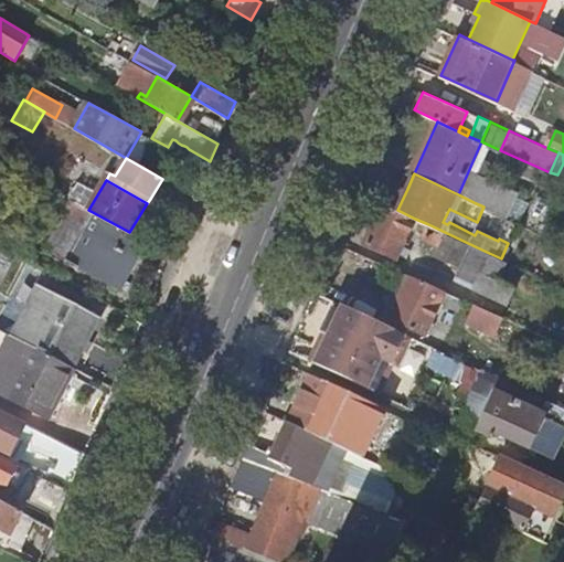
[(55,255),(53,258),(76,271),(77,267),(116,288),(142,240),(137,236),(129,232),(88,210),(71,199),(44,248),(55,255)]
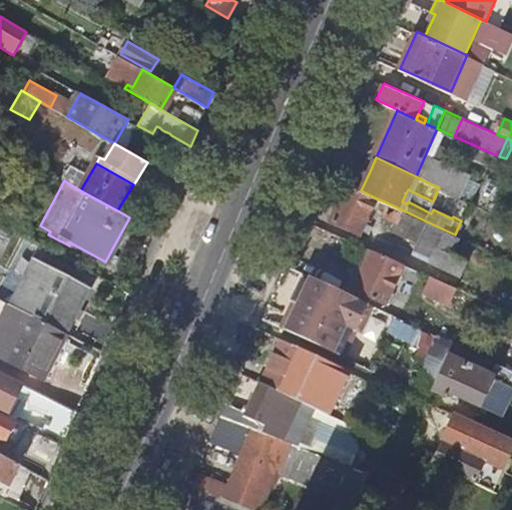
[(361,190),(348,184),(331,220),(361,233),(377,198),(361,190)]
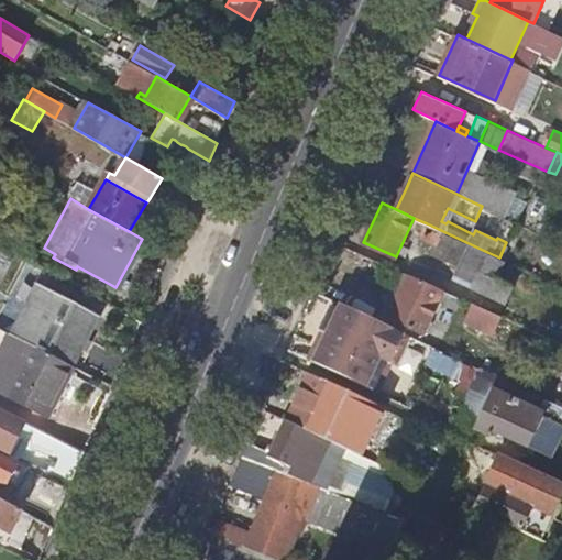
[(428,251),(461,265),(471,244),(427,223),(421,235),(432,240),(428,251)]
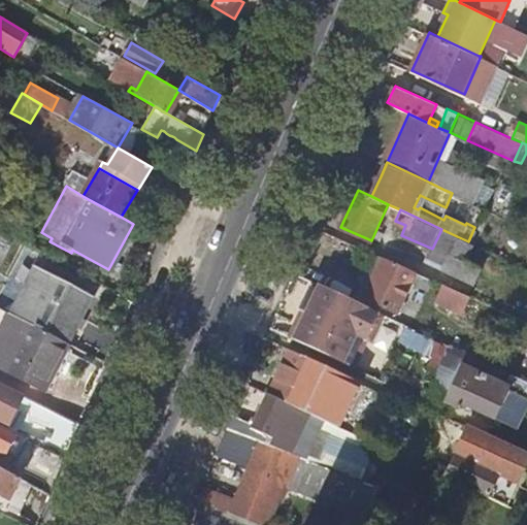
[(427,259),(442,266),(457,236),(441,229),(432,249),(427,259)]
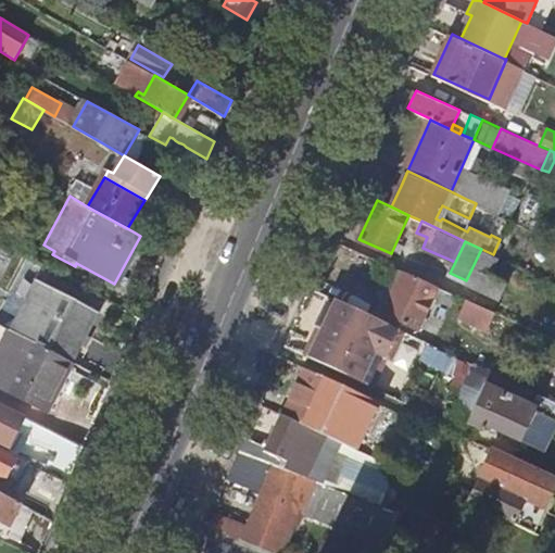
[(490,275),(499,256),(493,254),(481,249),(466,280),(465,284),(500,299),(507,283),(490,275)]
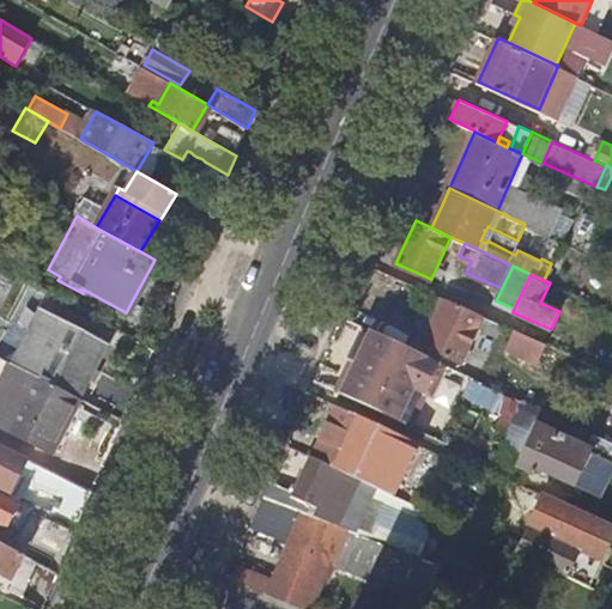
[(422,318),(432,323),(444,299),(434,294),(422,318)]
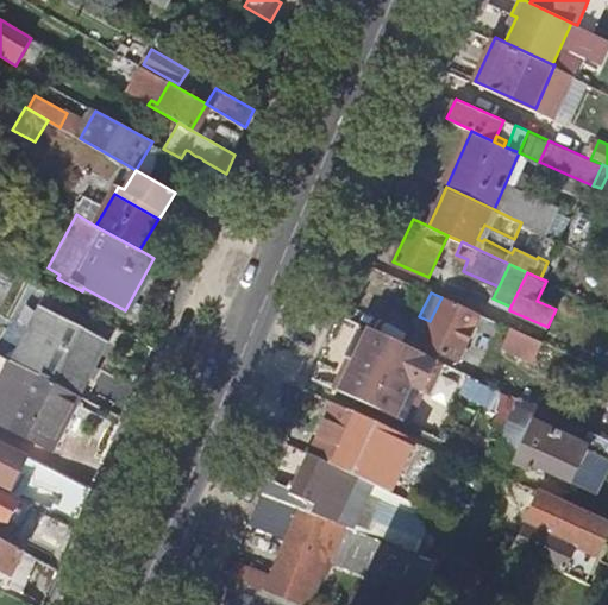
[(457,360),(480,312),(442,295),(442,297),(430,321),(419,342),(457,360)]
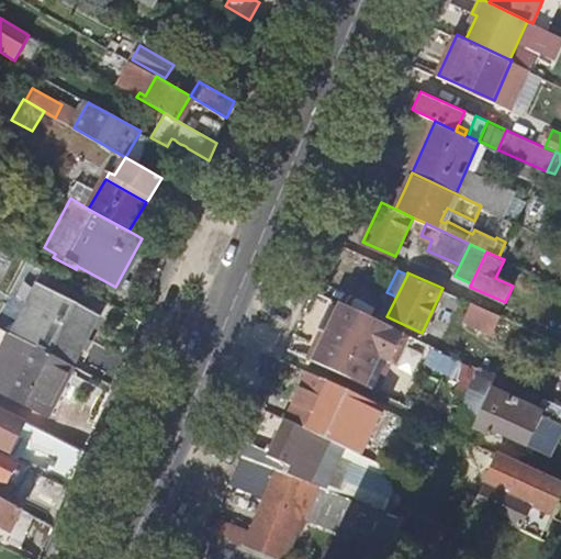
[(38,279),(10,333),(15,335),(43,282),(38,279)]
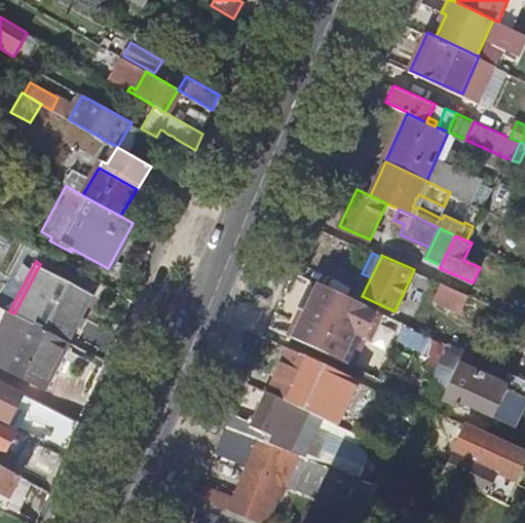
[(87,351),(104,361),(116,336),(82,318),(96,293),(40,264),(14,313),(27,320),(67,341),(69,342),(84,350),(87,351)]
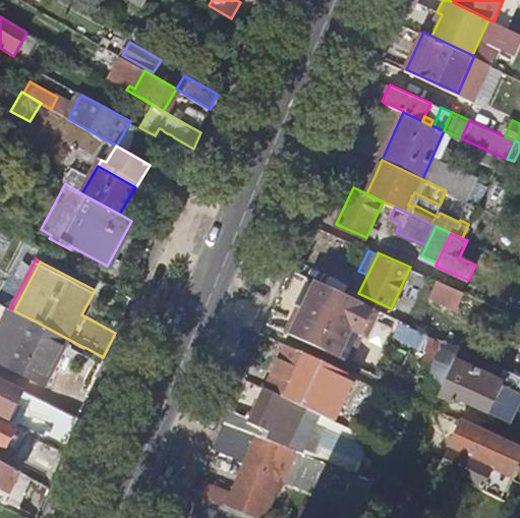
[(315,279),(290,333),(341,357),(354,331),(363,336),(377,307),(315,279)]
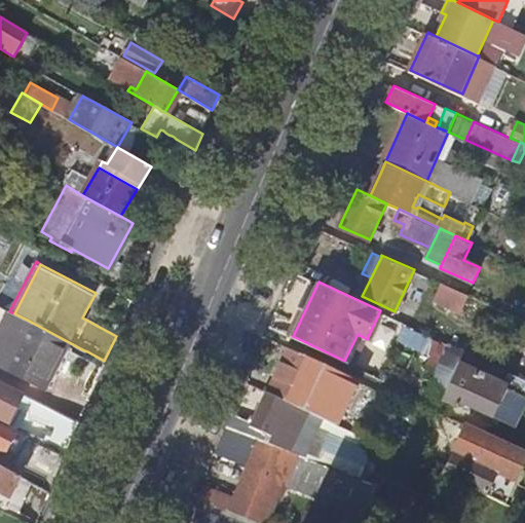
[(462,307),(469,294),(442,283),(436,295),(462,307)]
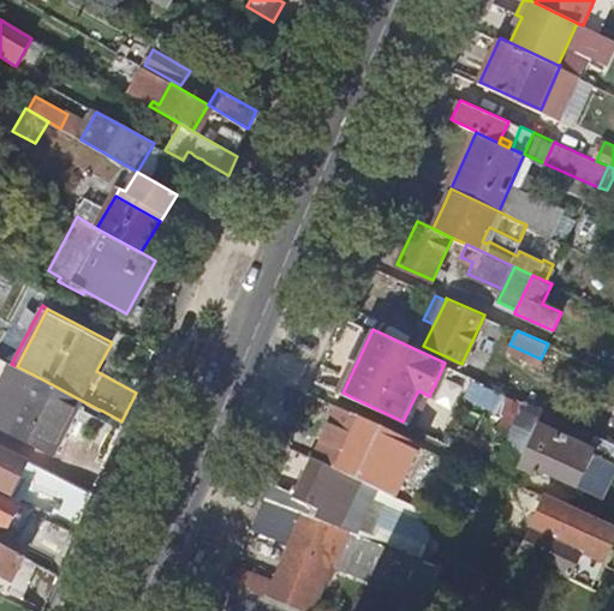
[(52,451),(78,399),(31,373),(3,426),(52,451)]
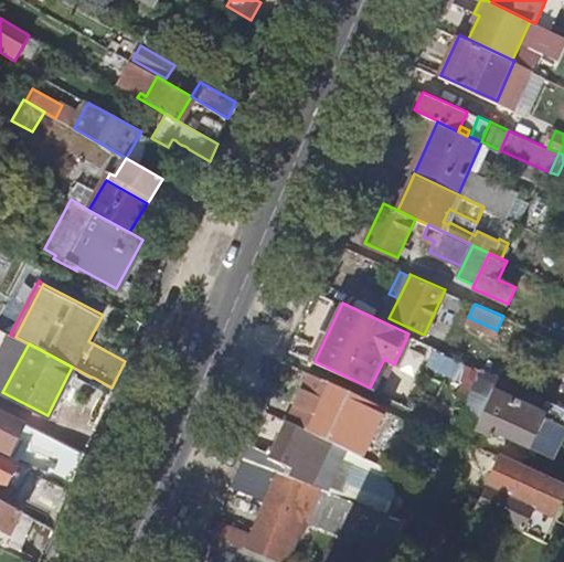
[(408,347),(401,367),(416,371),(423,352),(408,347)]
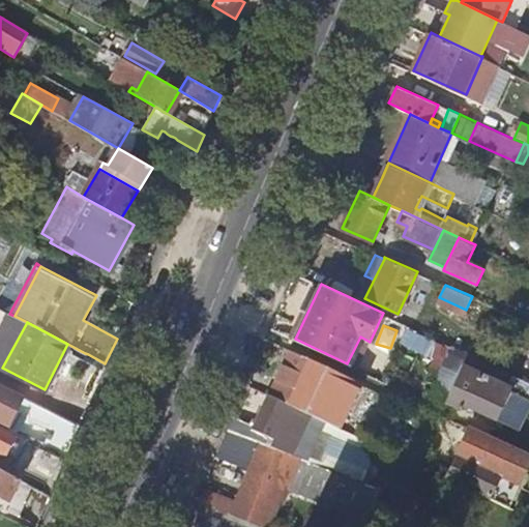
[(454,347),(429,403),(441,409),(445,402),(462,367),(468,353),(454,347)]
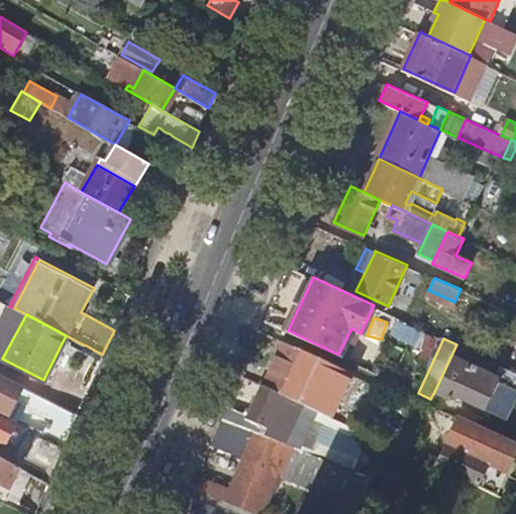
[(263,384),(300,402),(321,358),(283,340),(263,384)]
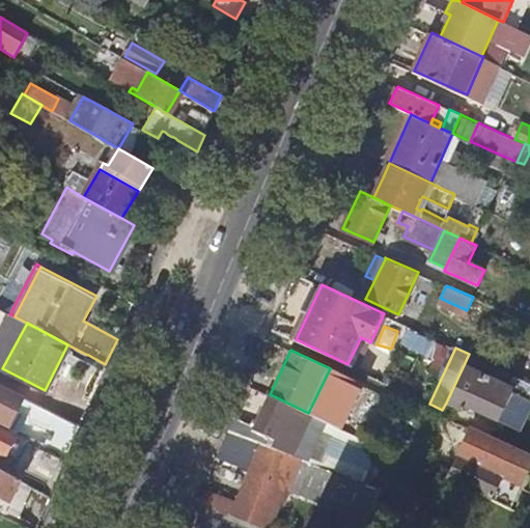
[(463,367),(446,403),(462,410),(465,407),(497,422),(513,390),(463,367)]
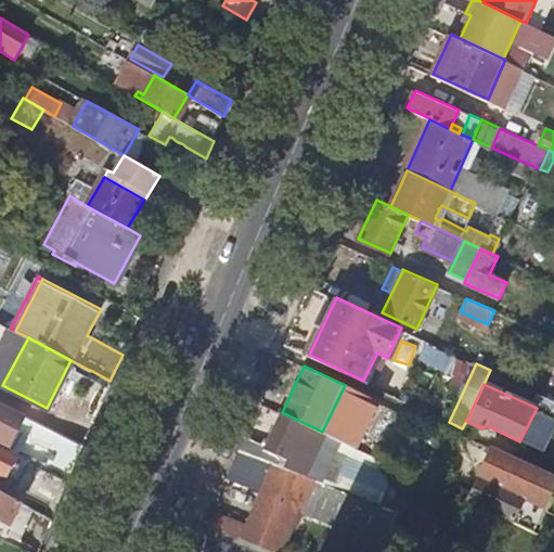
[(0,445),(7,448),(25,413),(0,400),(0,445)]
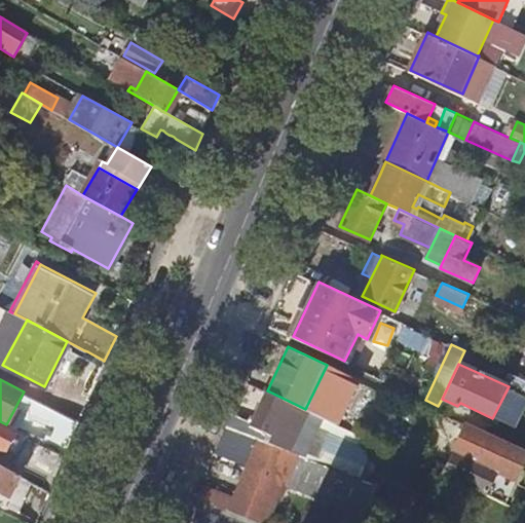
[(233,413),(228,425),(269,442),(283,411),(317,426),(323,417),(305,409),(267,390),(266,390),(252,421),(233,413)]
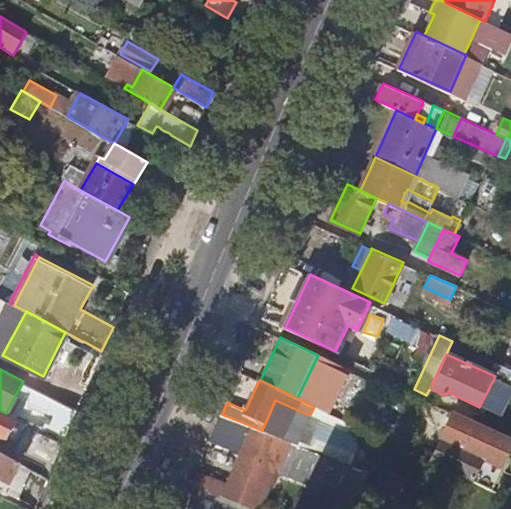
[(63,442),(76,408),(74,407),(52,396),(38,429),(63,442)]
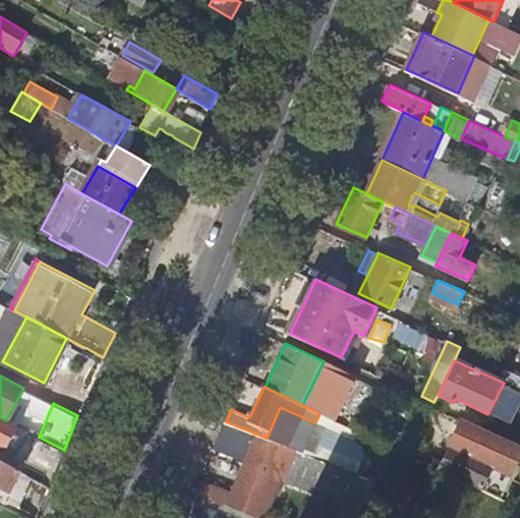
[(423,462),(480,490),(505,441),(447,413),(423,462)]
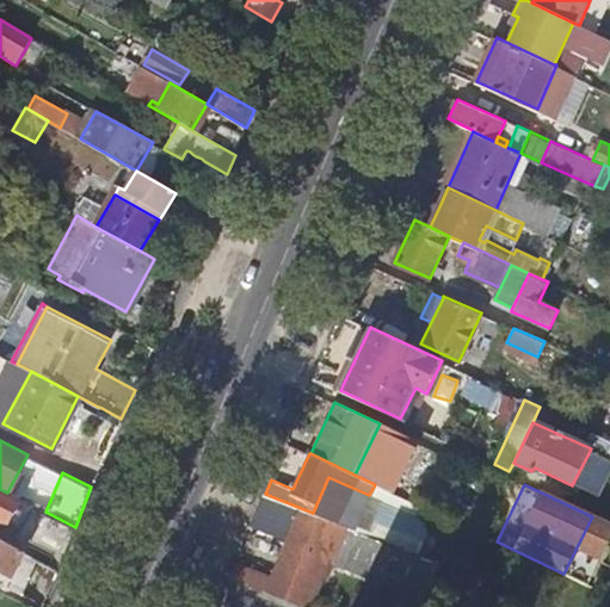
[(7,493),(0,489),(0,521),(8,526),(22,500),(7,493)]
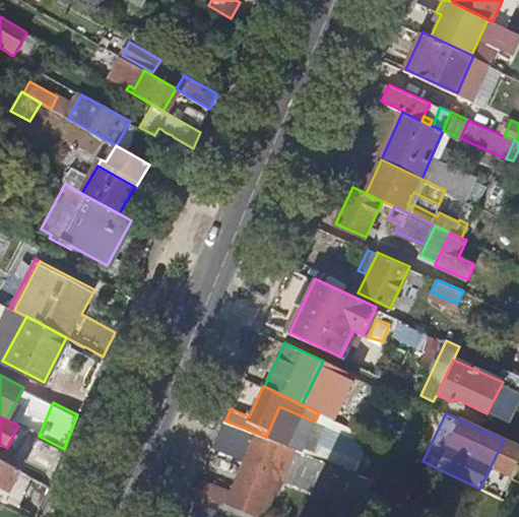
[(198,486),(195,491),(262,516),(263,516),(275,490),(278,492),(284,477),(361,506),(361,505),(373,477),(266,437),(225,421),(207,464),(239,474),(229,499),(198,486)]
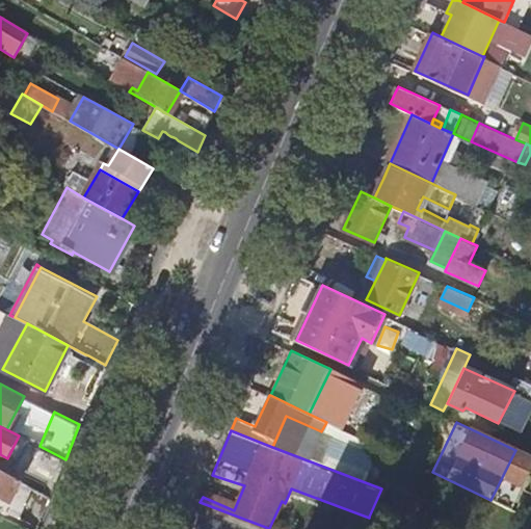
[(0,497),(10,502),(21,480),(0,470),(0,497)]
